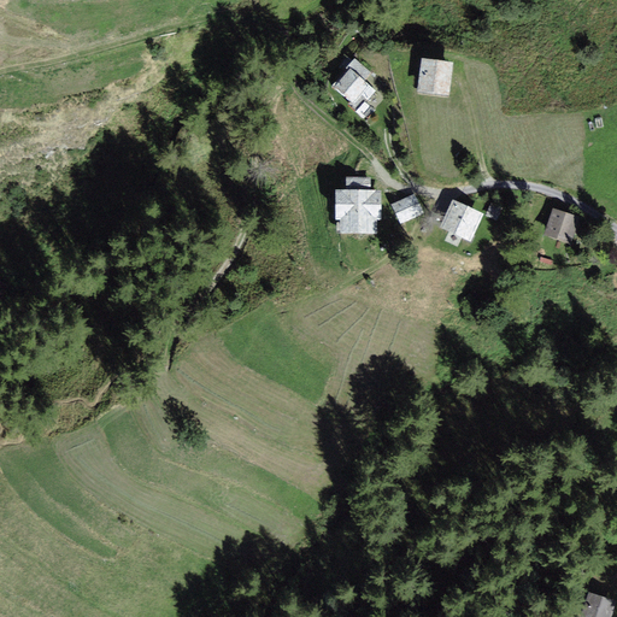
[(450,64),(425,60),(421,90),(445,94),(450,64)]
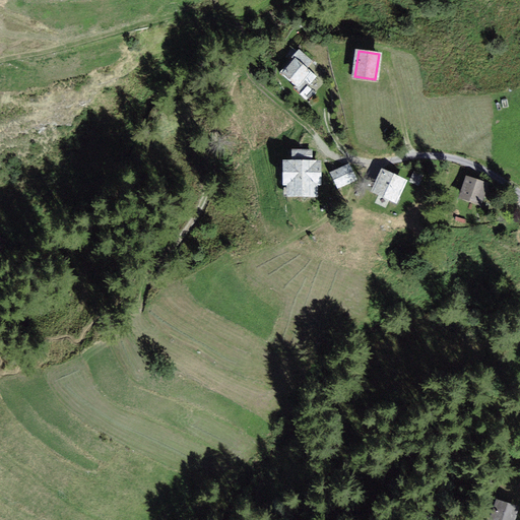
[(311,62),(300,52),(282,72),(301,88),(313,74),(306,67),(311,62)]
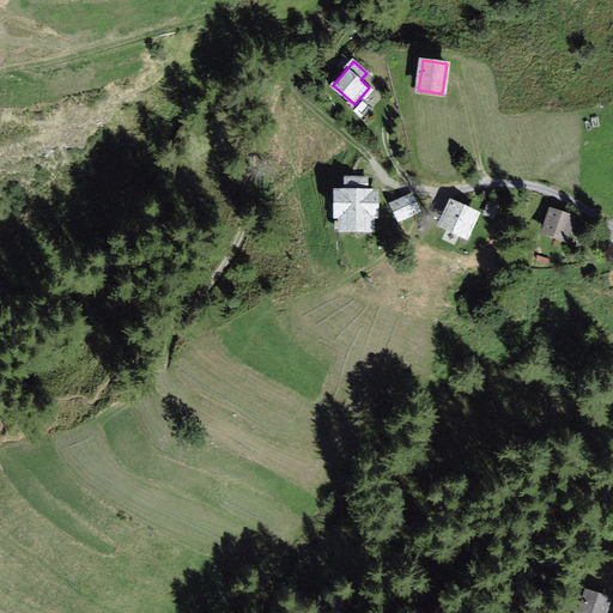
[(344,177),(344,192),(333,193),(333,219),(341,219),(341,231),(369,231),(369,219),(376,219),(376,192),(368,192),(368,177),(344,177)]
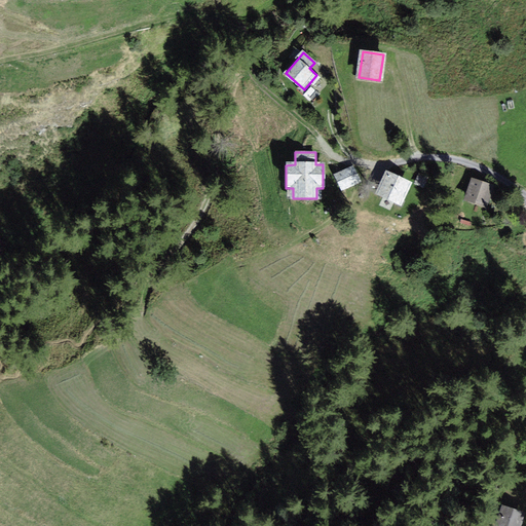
[(353,166),(334,175),(342,193),(362,184),(353,166)]
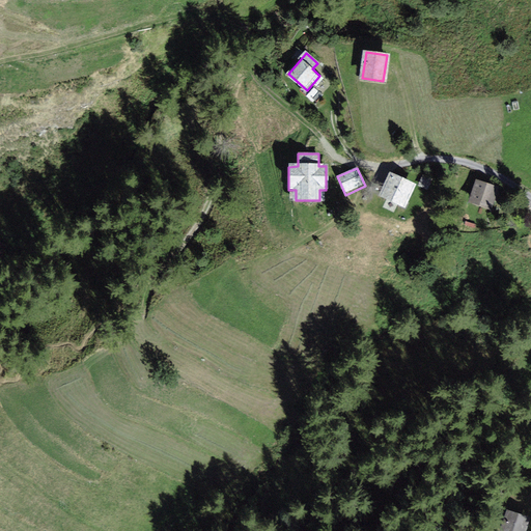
[(414,185),(390,173),(381,194),(404,204),(414,185)]
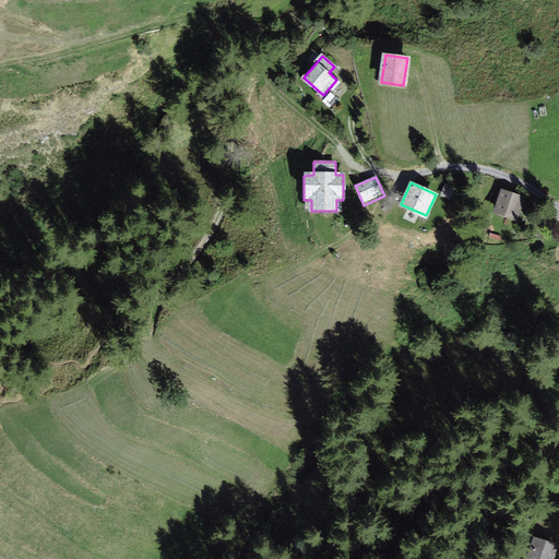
[(523,199),(502,191),(495,213),(515,219),(523,199)]
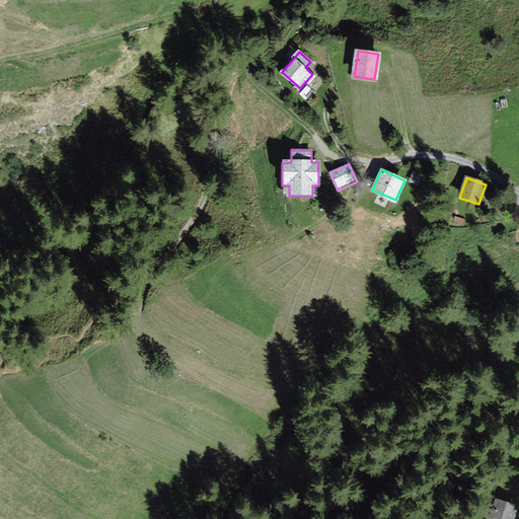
[(328,210),(325,201),(314,204),(317,213),(328,210)]
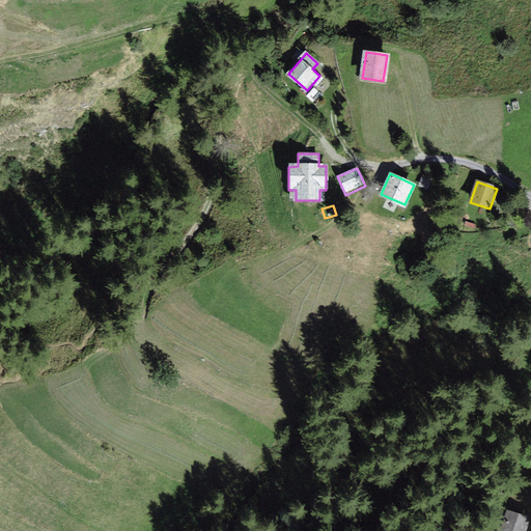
[(528,518),(507,511),(501,530),(523,530),(526,524),(528,518)]
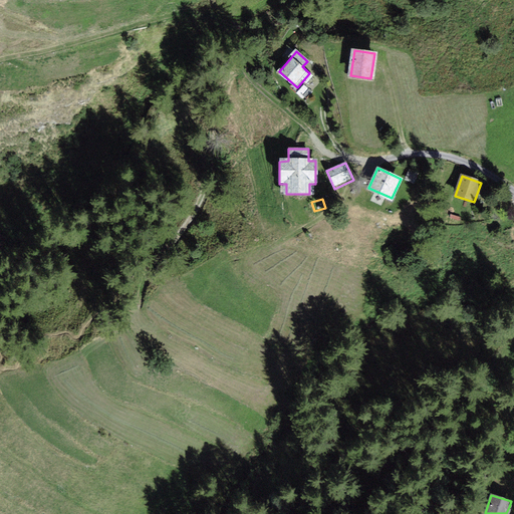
All buildings are outlined.
